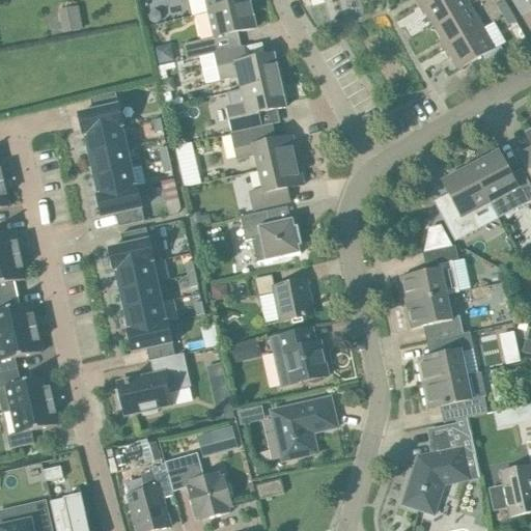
[(206,0),(210,11),(249,2),(248,0),(206,0)]
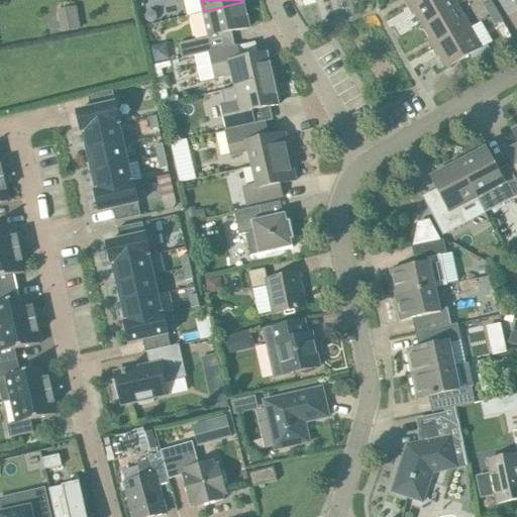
[(416,0),(410,4),(422,24),(457,4),(454,0),(416,0)]
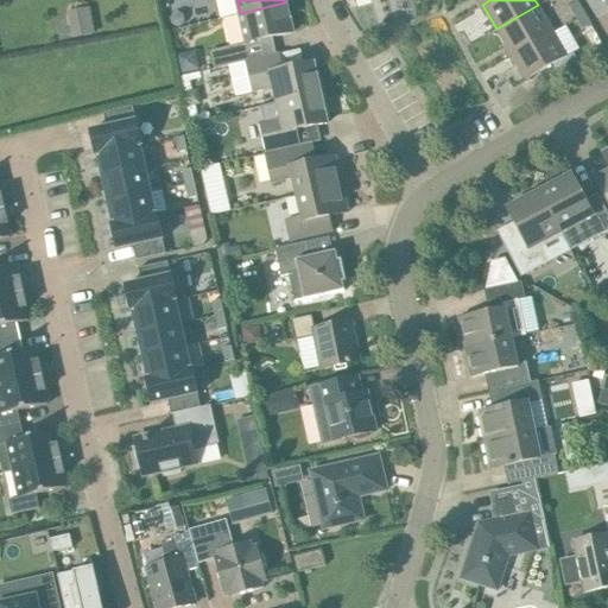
[(285,2),(240,13),(246,42),(291,31),(285,2)]
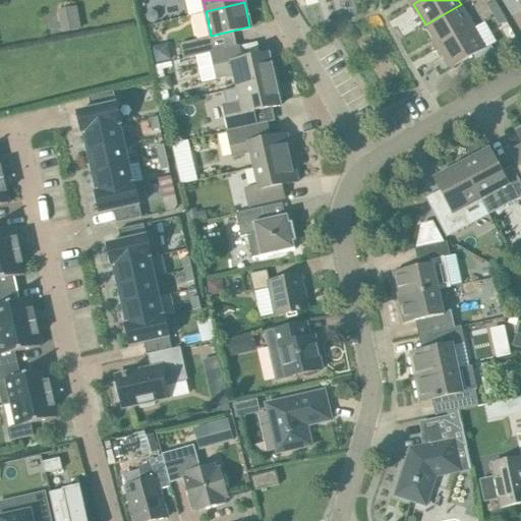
[(491,15),(501,10),(496,2),(486,7),(491,15)]
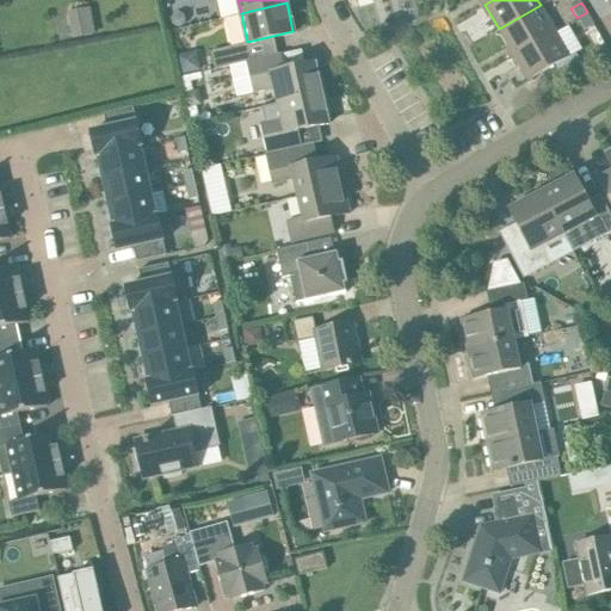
[(499,29),(513,54),(555,30),(541,5),(499,29)]
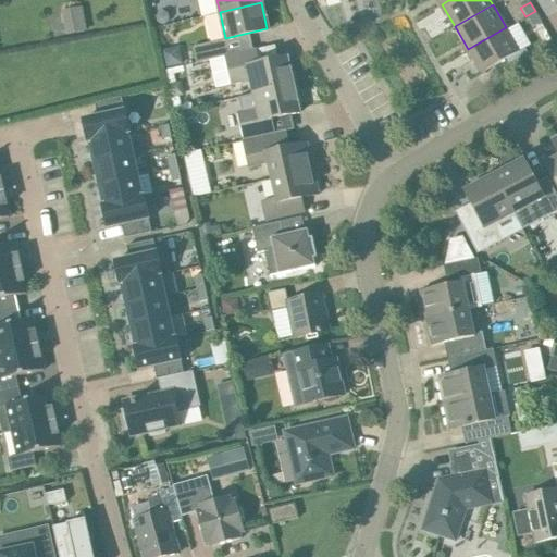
[(82,8),(61,11),(66,35),(86,31),(82,8)]
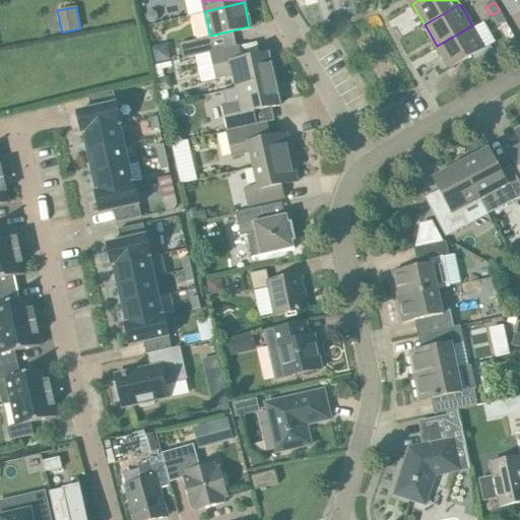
[(500,10),(491,15),(497,25),(506,20),(500,10)]
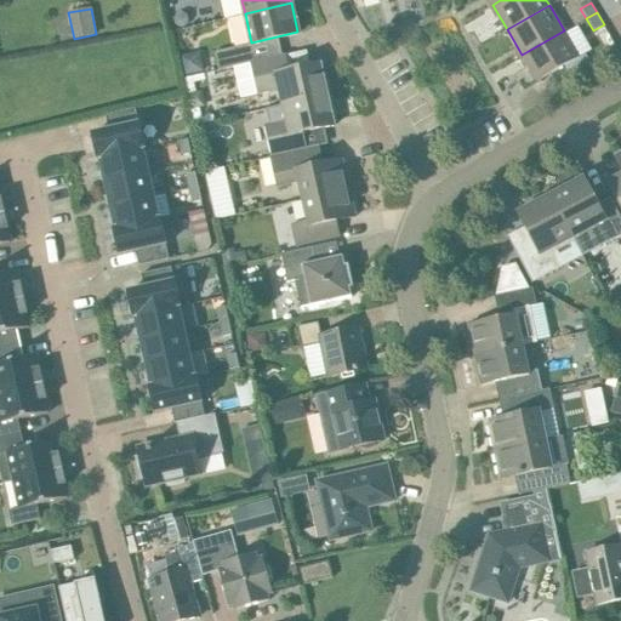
[(564,30),(522,55),(536,80),(579,56),(564,30)]
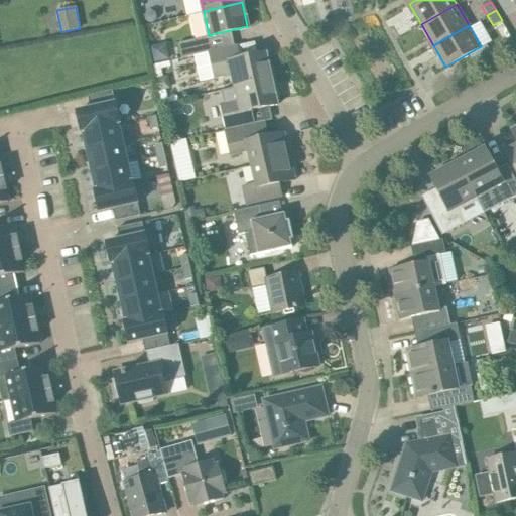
[(181,58),(208,53),(205,38),(178,44),(181,58)]
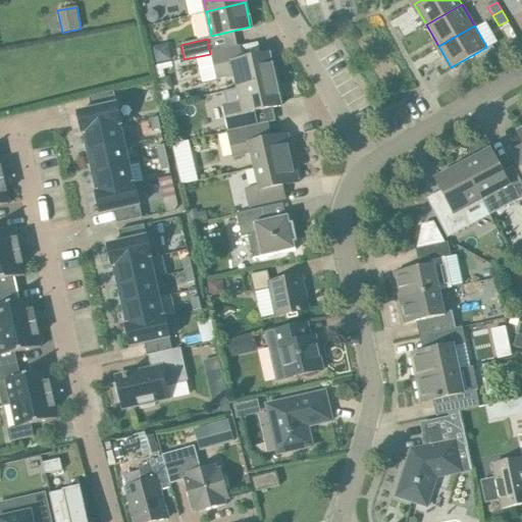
[(237,88),(275,79),(269,53),(242,59),(239,45),(210,52),(216,79),(235,74),(237,88)]
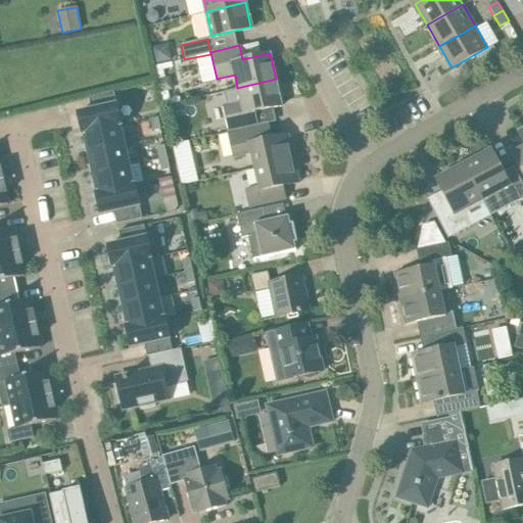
[(227,106),(223,106),(229,131),(257,124),(254,110),(282,104),(276,79),(237,88),(238,89),(224,92),(227,106)]
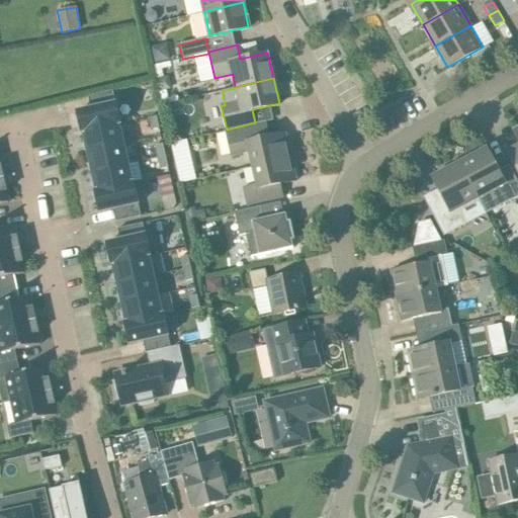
[(115,103),(112,91),(88,96),(90,109),(77,112),(82,134),(83,134),(119,125),(120,125),(116,103),(115,103)]
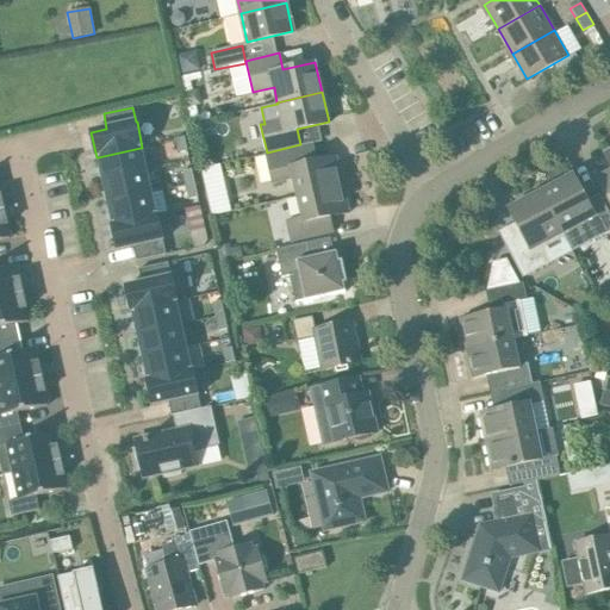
[(180,154),(187,153),(184,137),(176,138),(180,154)]
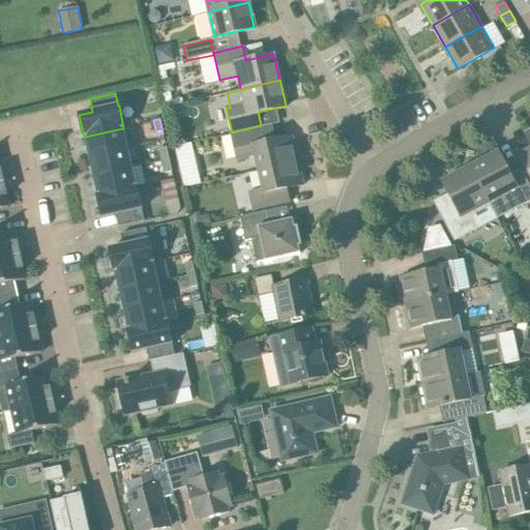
[(292,136),(269,141),(265,124),(261,125),(232,133),(230,133),(236,158),(255,154),(258,169),(297,159),(292,136)]
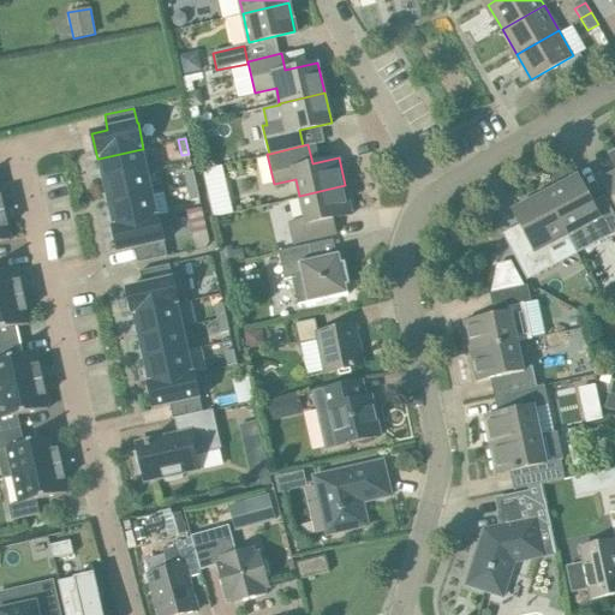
[(105,181),(107,181),(147,172),(142,149),(99,159),(105,181)]
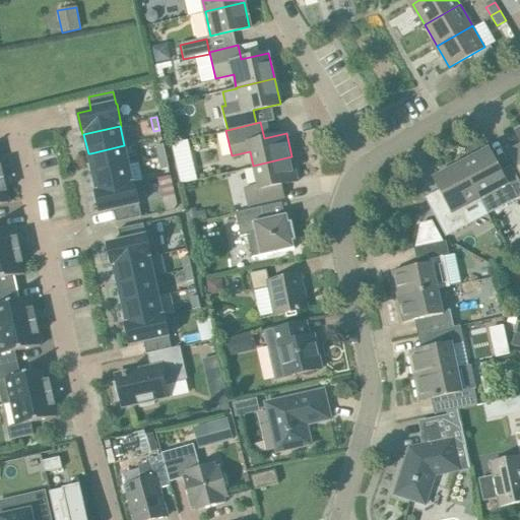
[(176,143),(188,140),(186,135),(174,138),(176,143)]
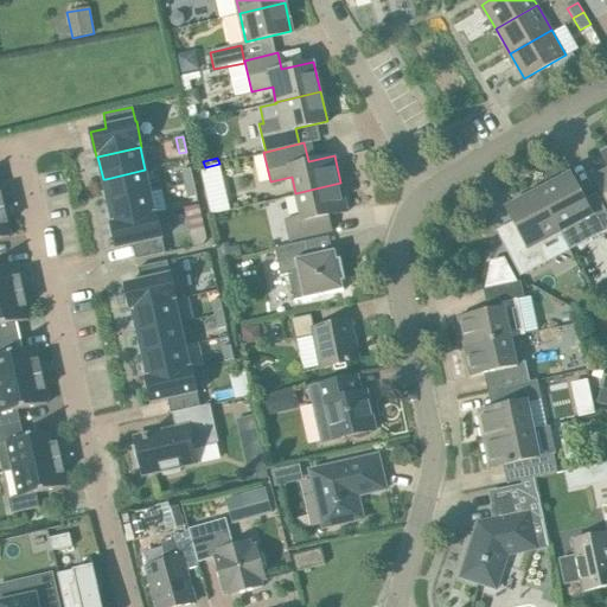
[(185,184),(193,183),(191,167),(181,170),(185,184)]
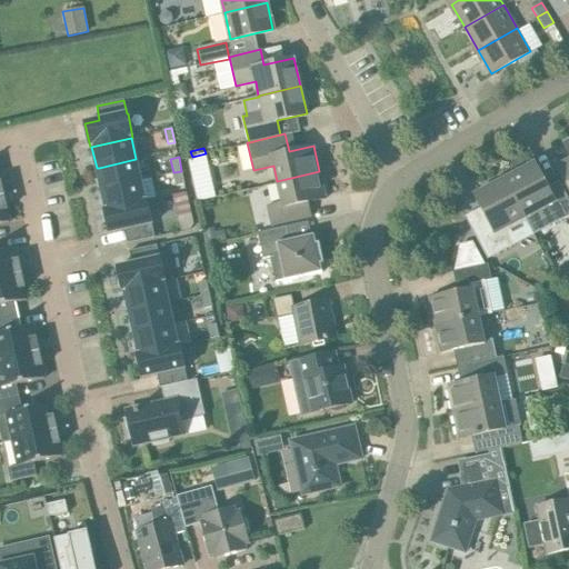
[(101,189),(103,189),(141,180),(136,159),(99,168),(97,168),(101,189)]
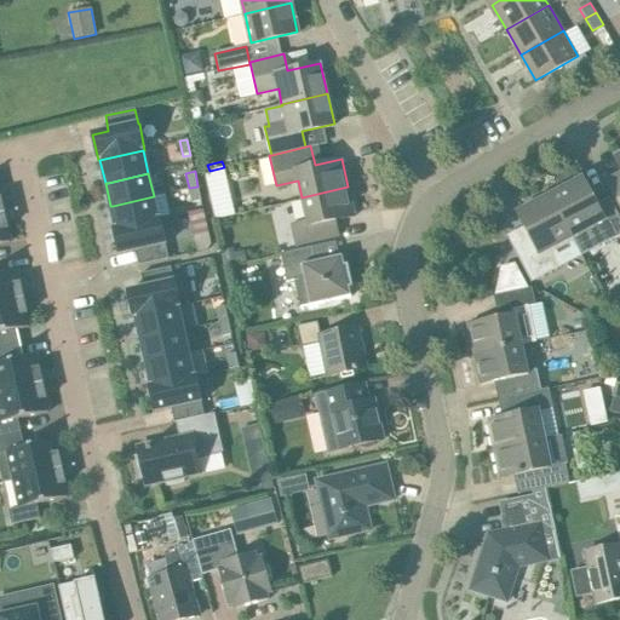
[(550,195),(572,236),(595,224),(604,242),(619,233),(619,218),(609,197),(596,205),(583,178),(550,195)]
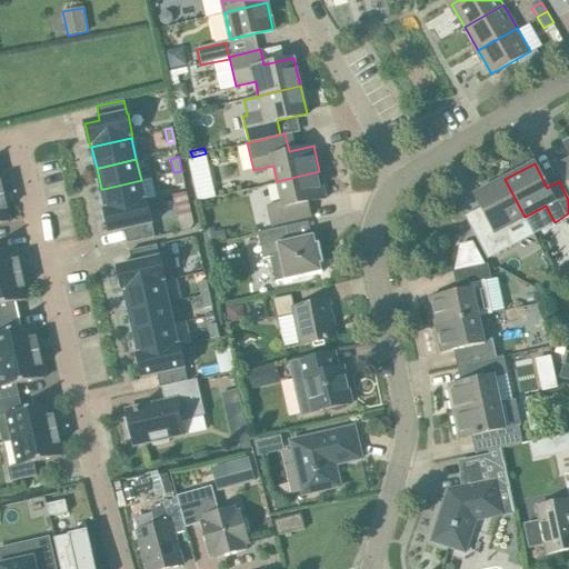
[(181,171),(173,172),(176,187),(185,185),(181,171)]
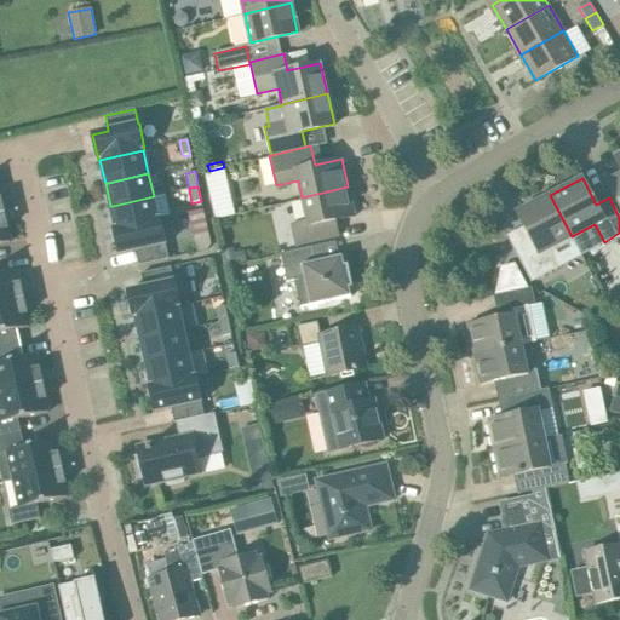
[(348,187),(302,197),(306,219),(292,223),(297,245),(332,236),(328,220),(355,214),(348,187)]
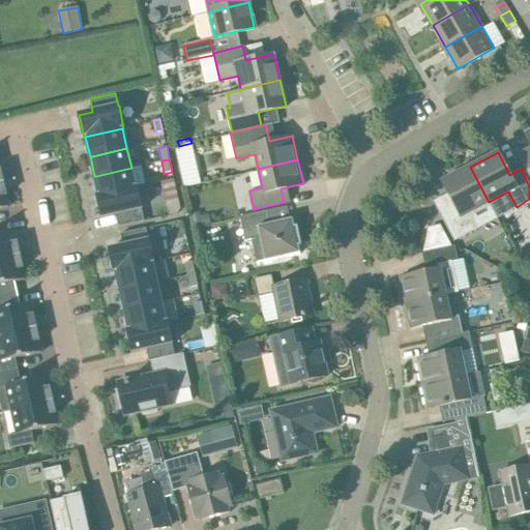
[(489,202),(470,167),(442,181),(454,204),(443,209),(459,237),(477,228),(469,212),(489,202)]
